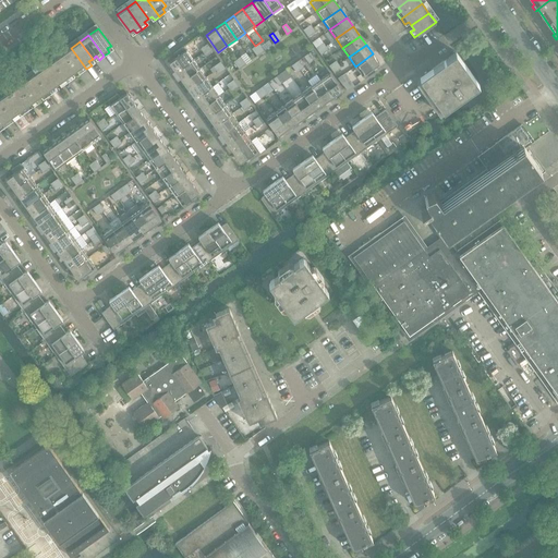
[(261,53),(255,46),(252,48),(256,56),(261,53)]
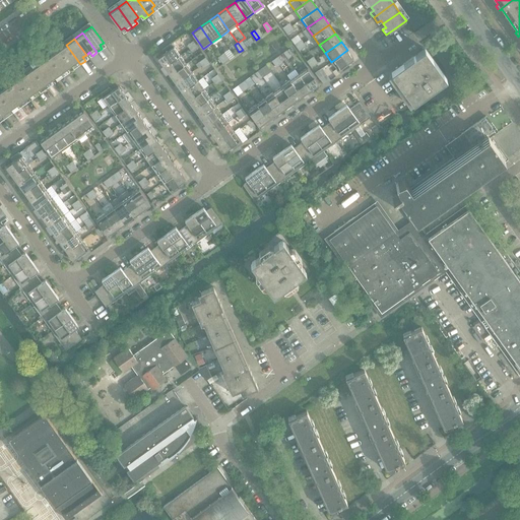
[(179,55),(171,44),(161,50),(164,53),(157,58),(164,66),(179,55)]
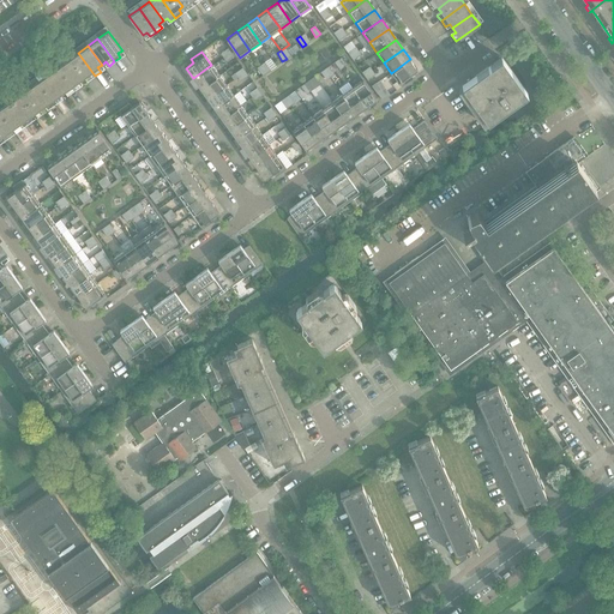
[(226,61),(234,55),(230,52),(223,58),(226,61)]
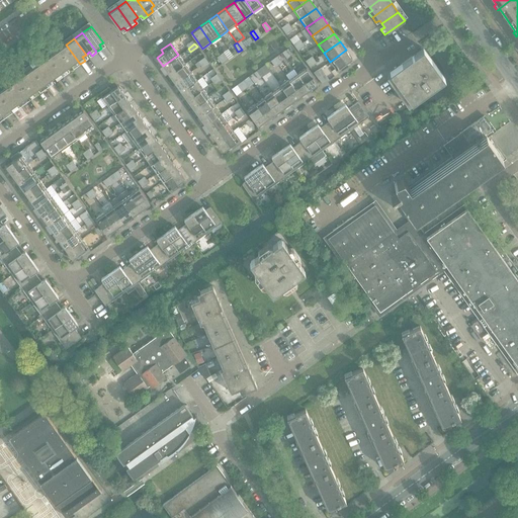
[(80,64),(66,45),(57,51),(69,67),(72,64),(75,68),(80,64)]
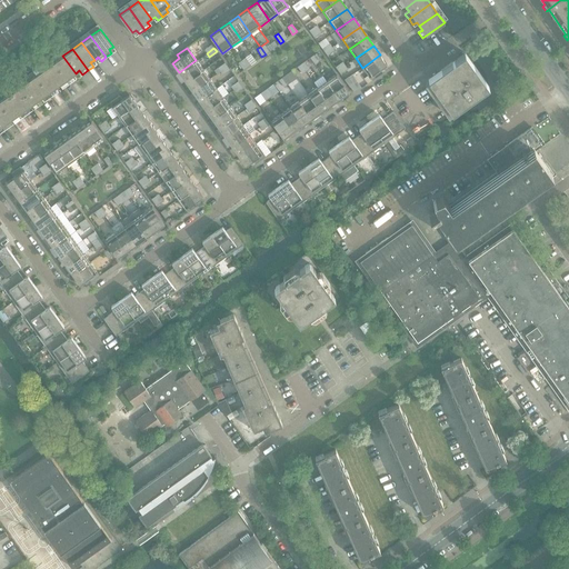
[(488,86),(465,52),(428,79),(451,112),(488,86)]
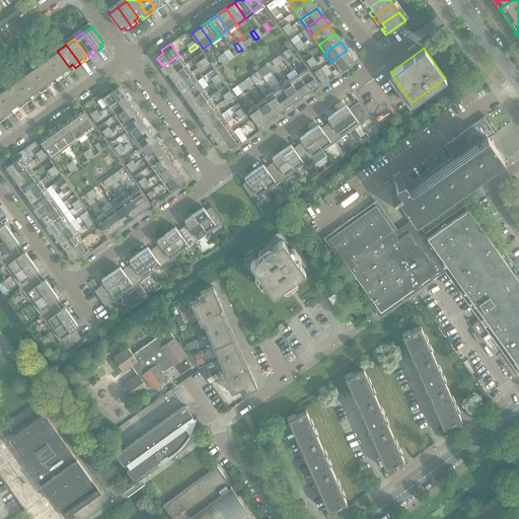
[(291,57),(286,50),(283,53),(287,59),(291,57)]
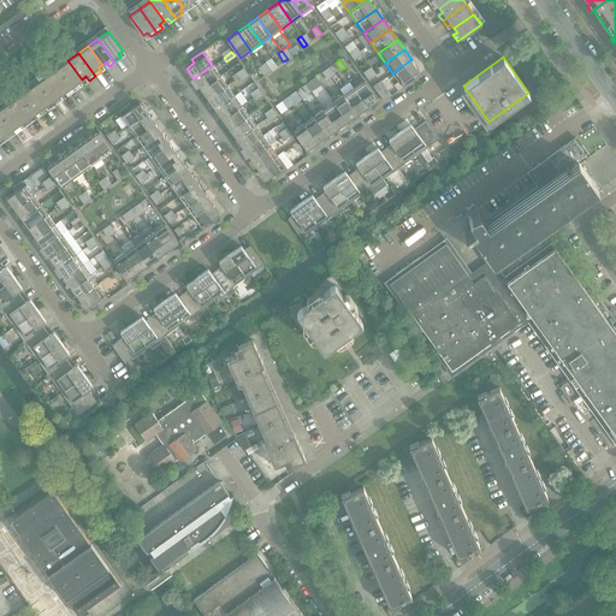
[(410,75),(419,70),(412,59),(392,73),(402,87),(414,78),(410,75)]
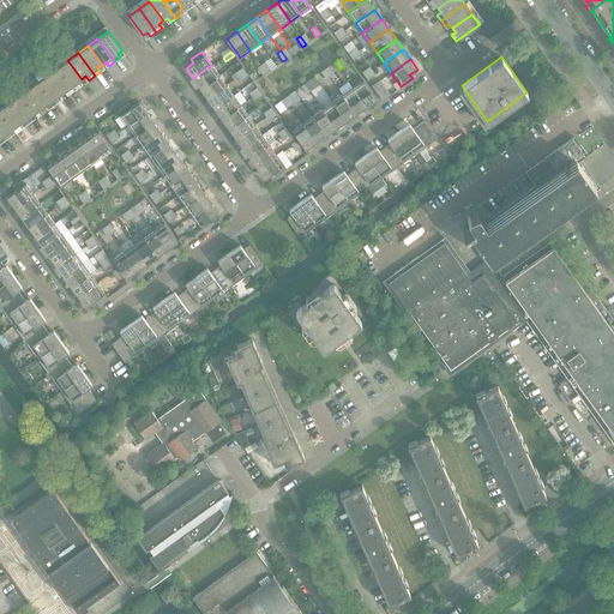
[(82,79),(67,60),(58,67),(74,90),(80,86),(77,82),(82,79)]
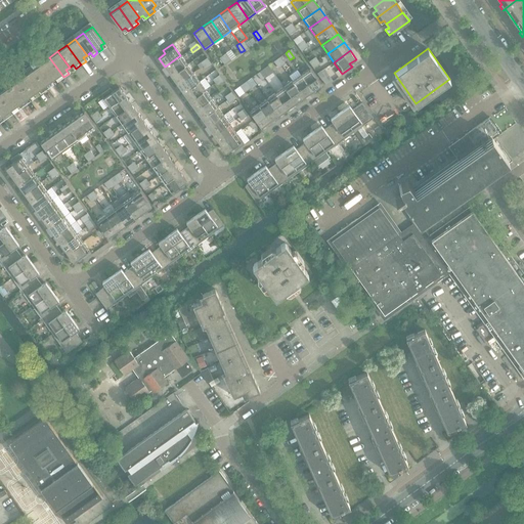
[(171,75),(186,63),(180,55),(165,67),(171,75)]
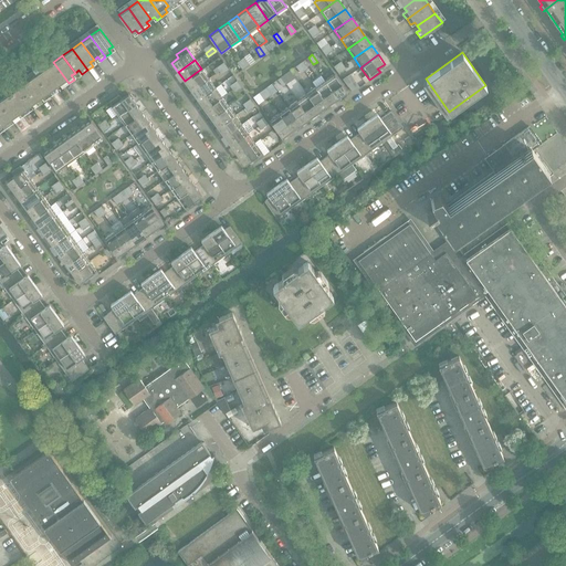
[(307,69),(303,61),(299,64),(304,71),(307,69)]
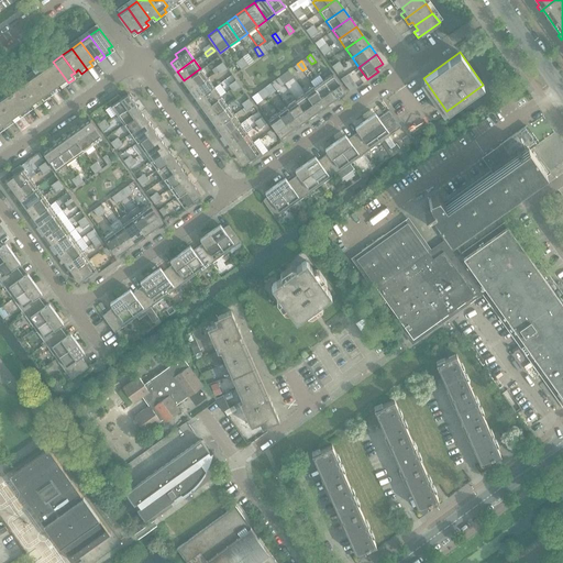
[(334,69),(341,65),(339,61),(331,66),(334,69)]
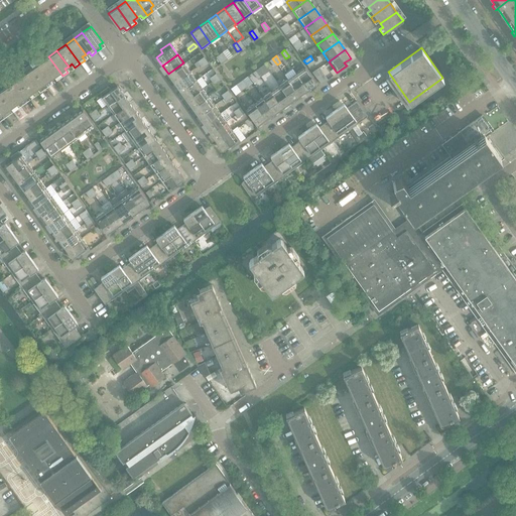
[(62,76),(48,56),(40,61),(51,79),(55,76),(57,80),(62,76)]
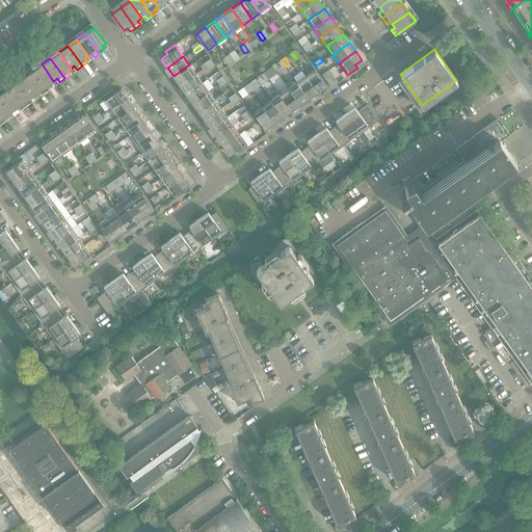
[(206,67),(212,61),(210,58),(203,63),(206,67)]
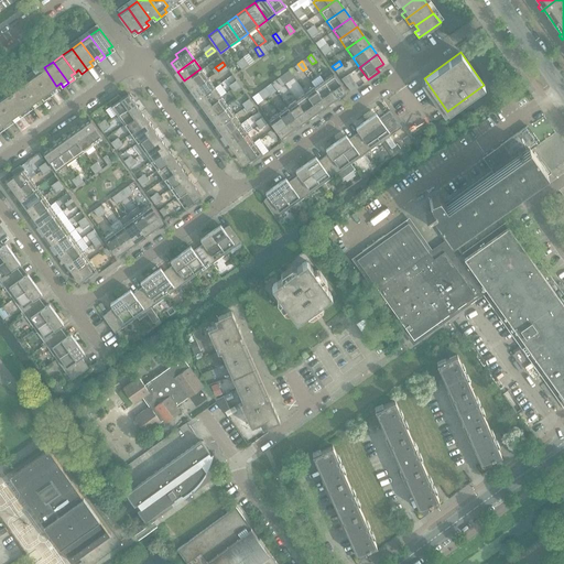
[(303,71),(297,64),(294,66),(300,73),(303,71)]
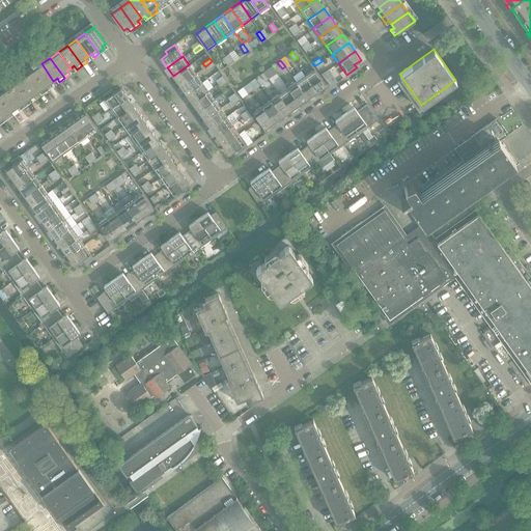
[(207,70),(215,65),(212,61),(205,66),(207,70)]
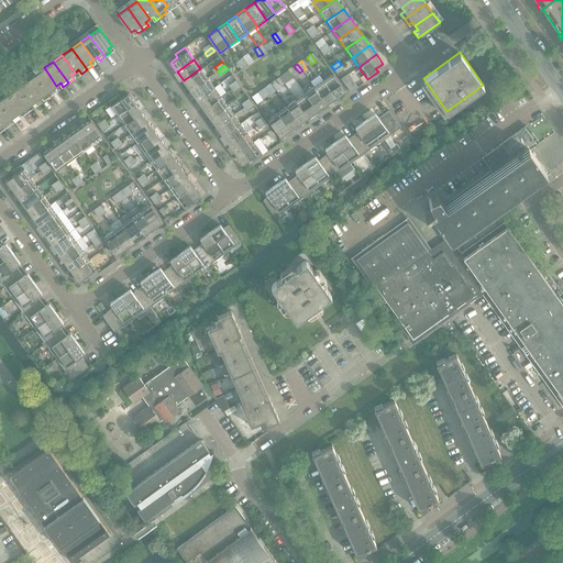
[(337,74),(344,68),(341,65),(334,69),(337,74)]
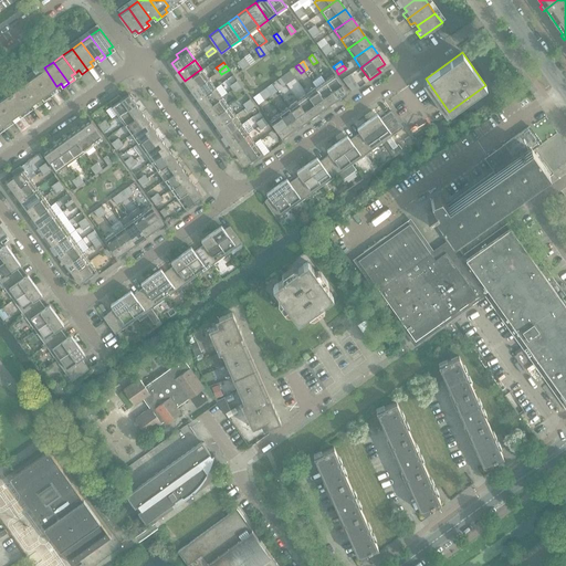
[(56,86),(44,67),(35,74),(51,96),(55,93),(53,88),(56,86)]
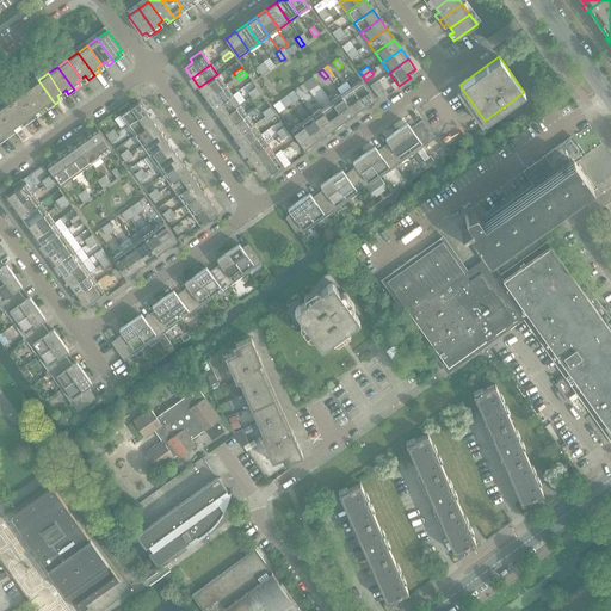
[(207,98),(224,85),(217,74),(199,87),(207,98)]
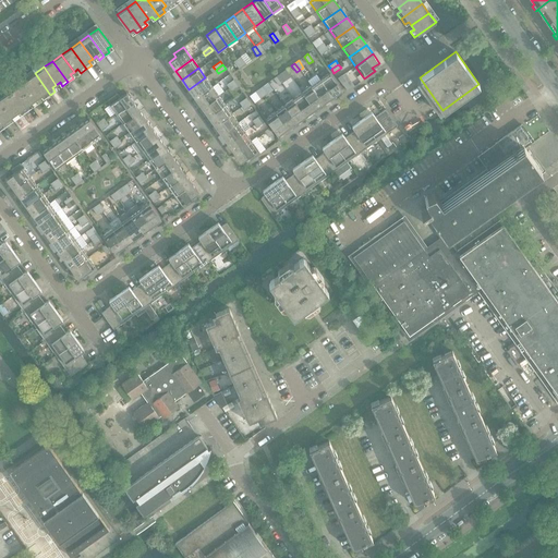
[(342,89),(329,72),(320,79),(332,96),(342,89)]
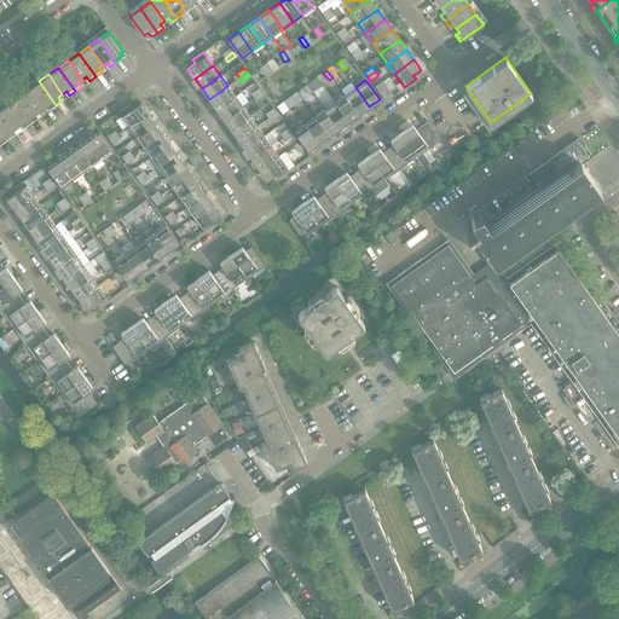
[(56,105),(39,81),(28,88),(42,108),(46,105),(50,109),(56,105)]
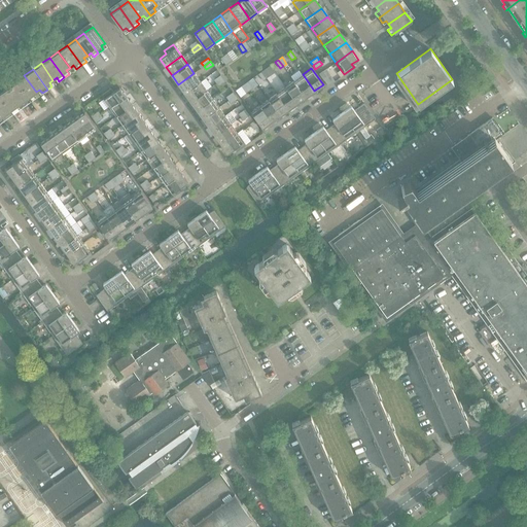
[(270,76),(265,69),(261,71),(267,78),(270,76)]
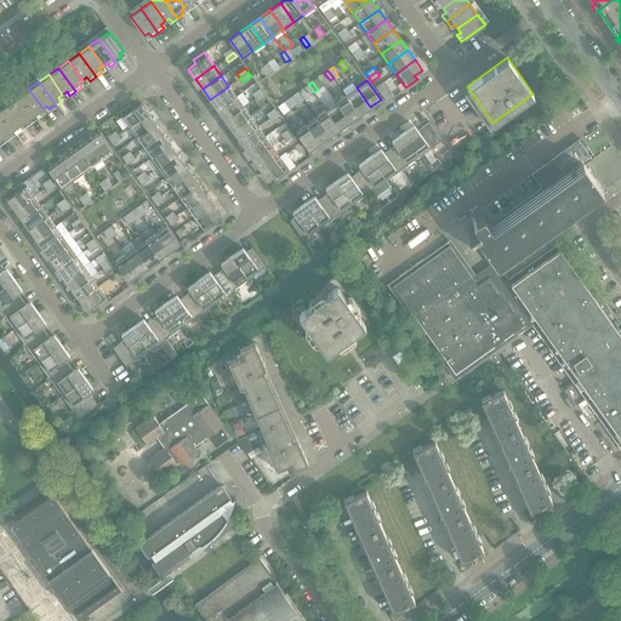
[(314,92),(308,84),(305,87),(309,95),(314,92)]
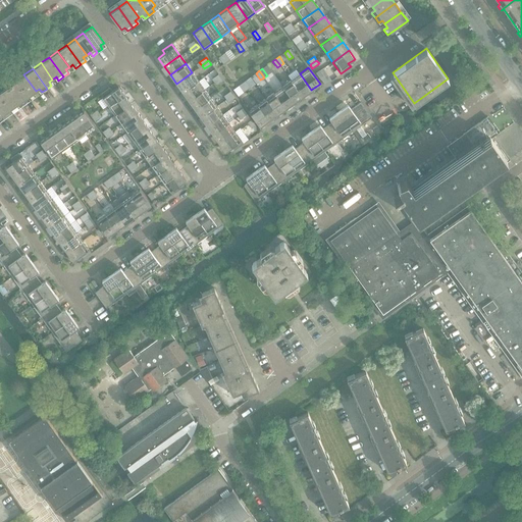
[(183,92),(198,81),(192,72),(176,84),(183,92)]
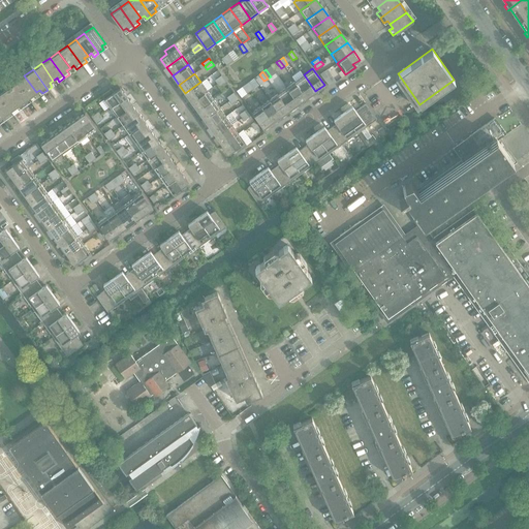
[(315,91),(304,74),(296,82),(307,97),(315,91)]
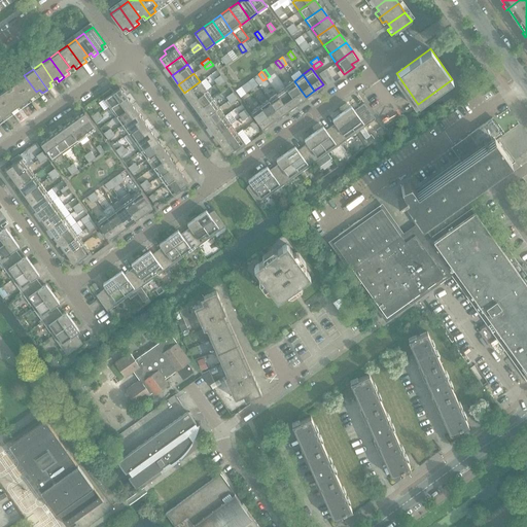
[(36,92),(24,75),(15,81),(30,102),(35,98),(32,95),(36,92)]
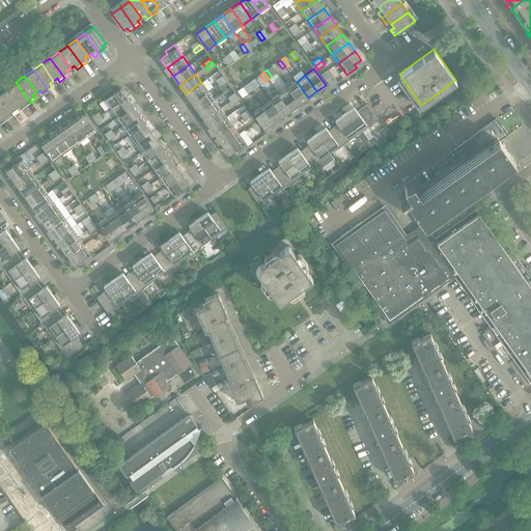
[(218,84),(224,79),(222,76),(215,81),(218,84)]
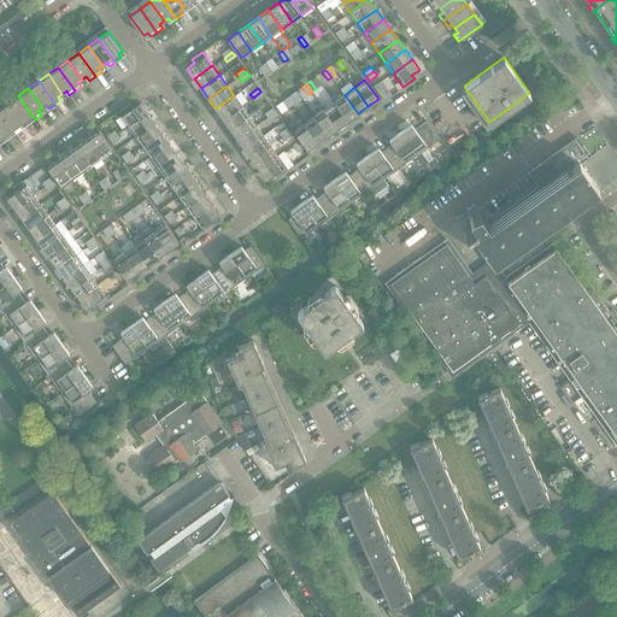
[(301,99),(295,90),(286,98),(292,106),(301,99)]
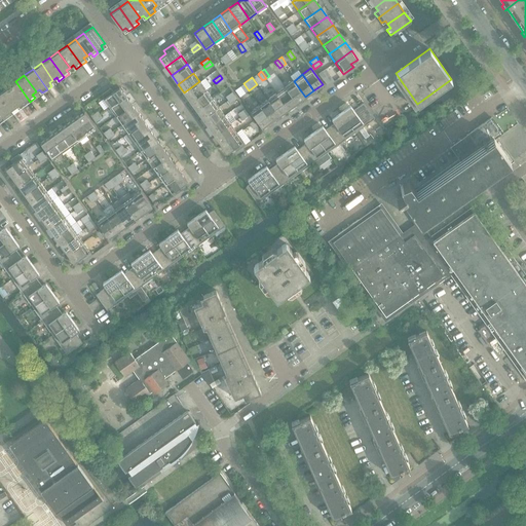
[(218,86),(225,81),(222,78),(216,83),(218,86)]
